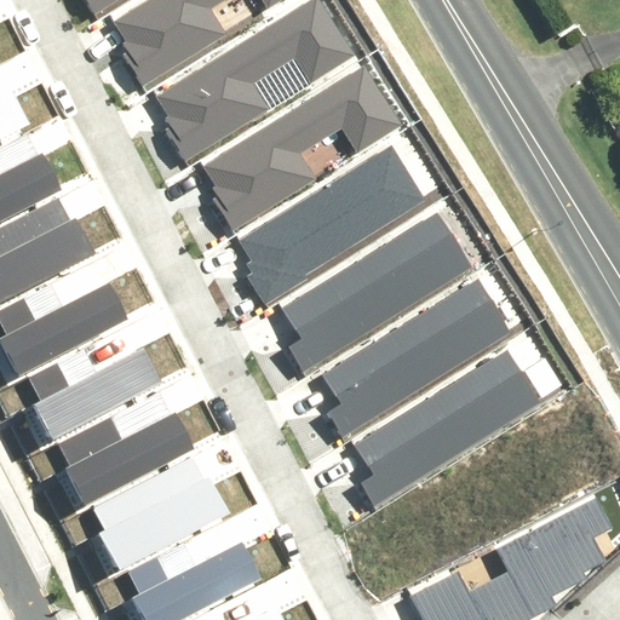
[(81,0),(95,22),(130,0),(81,0)]
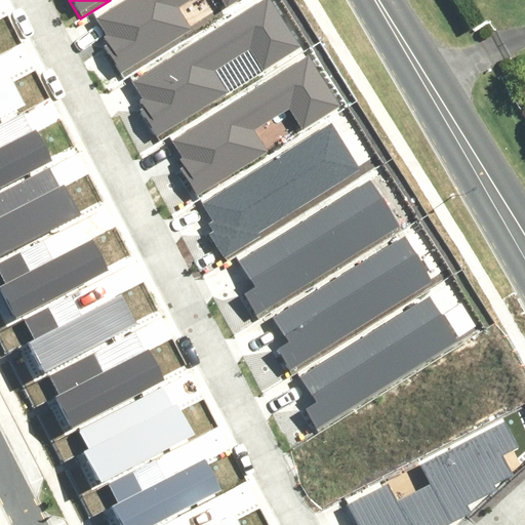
[(95,40),(117,77),(188,35),(171,8),(186,0),(216,0),(221,8),(235,0),(124,0),(94,18),(105,35),(95,40)]
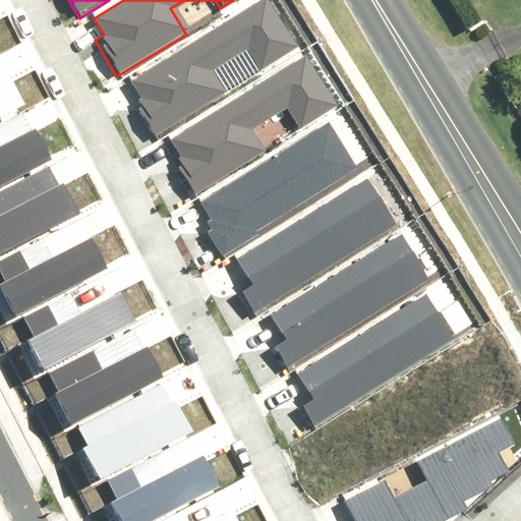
[(136,104),(159,140),(228,99),(213,72),(249,51),(263,72),(304,47),(276,0),(273,0),(136,81),(147,99),(136,104)]
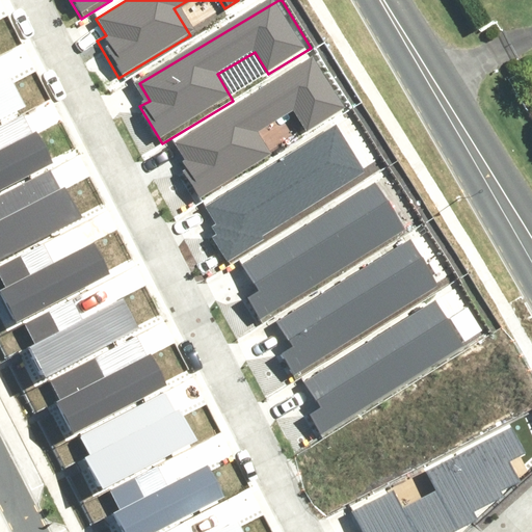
[(177,168),(198,206),(270,163),(254,137),(292,114),(306,136),(348,110),(319,61),(177,147),(186,163),(177,168)]
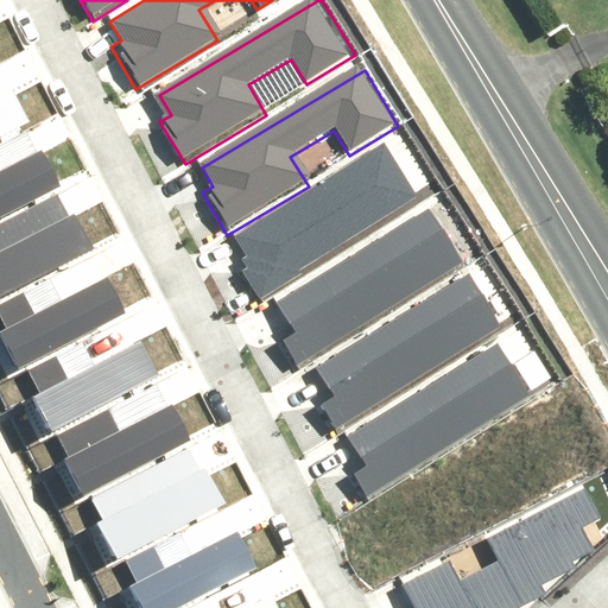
[(0,135),(33,119),(13,80),(0,86),(0,135)]
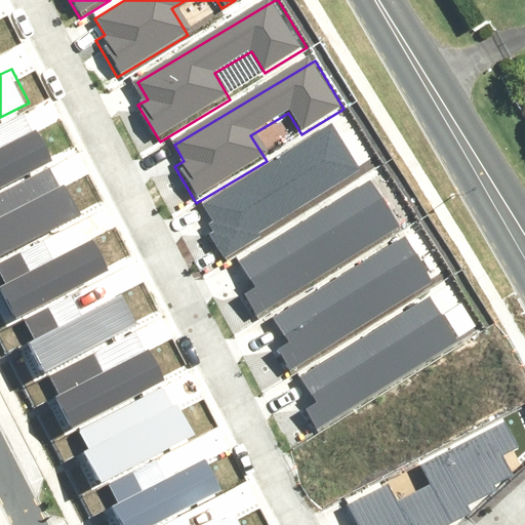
[(0,188),(54,160),(37,126),(0,145),(0,188)]
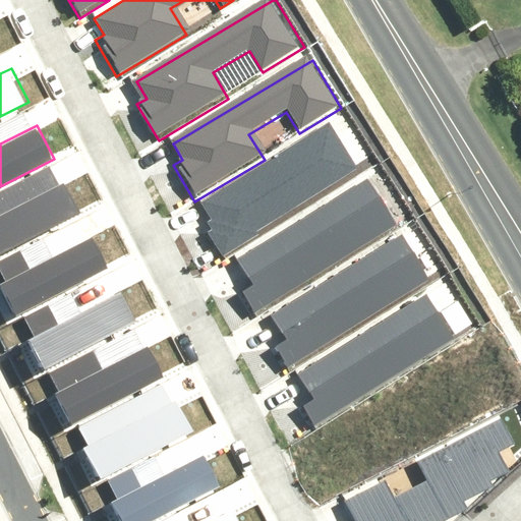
[(221,236),(207,244),(218,264),(366,177),(341,133),(207,212),(221,236)]
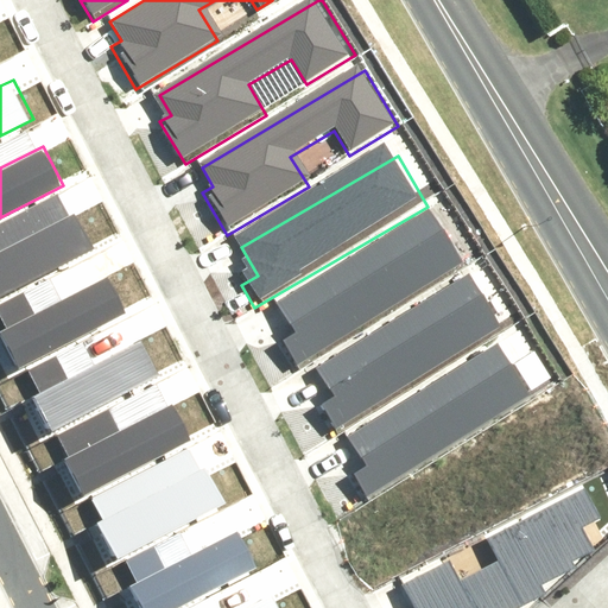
[(0,299),(94,249),(73,211),(67,215),(56,194),(0,223),(0,299)]
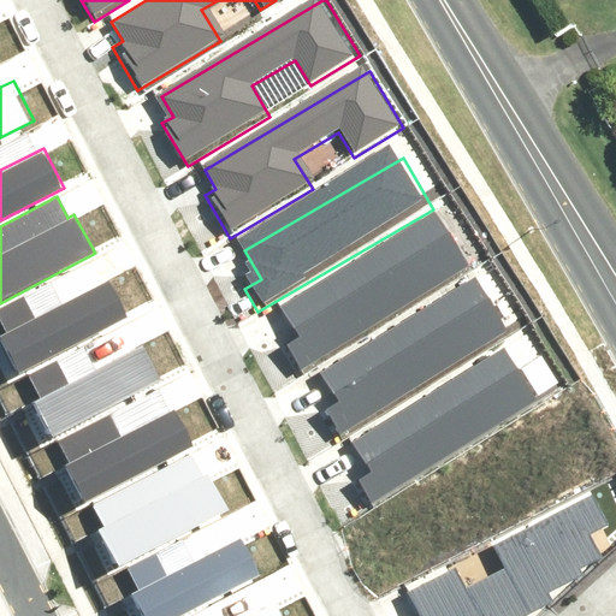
[(296,345),(280,354),(294,377),(469,276),(438,224),(279,315),(296,345)]
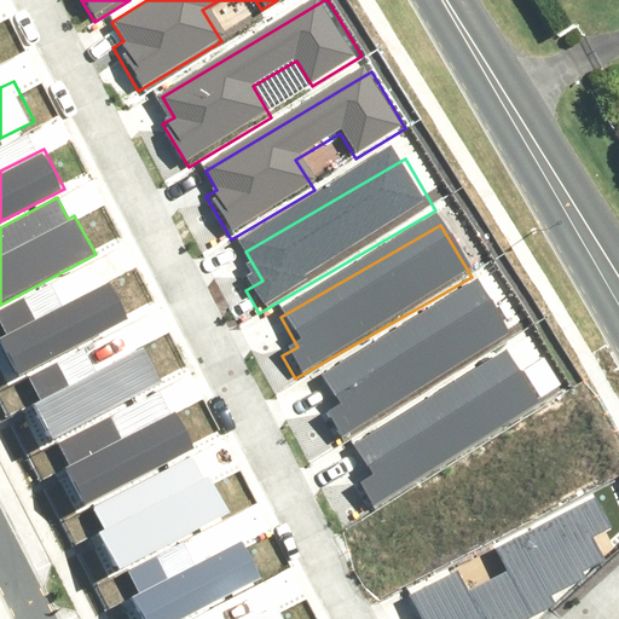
[(0,311),(0,322),(6,334),(0,336),(0,342),(17,376),(131,319),(110,279),(59,305),(50,285),(0,311)]
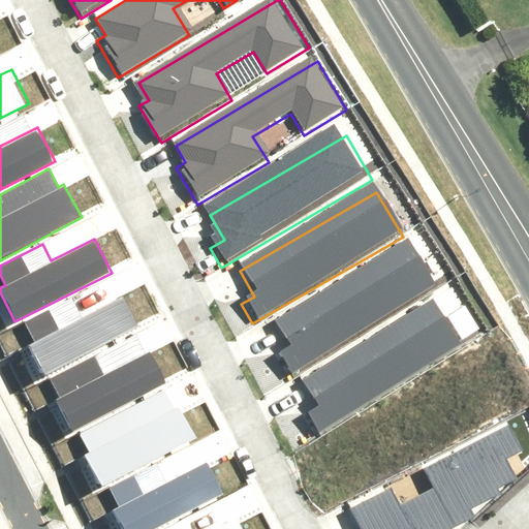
[(290,348),(277,356),(288,376),(439,288),(412,244),(276,323),(290,348)]
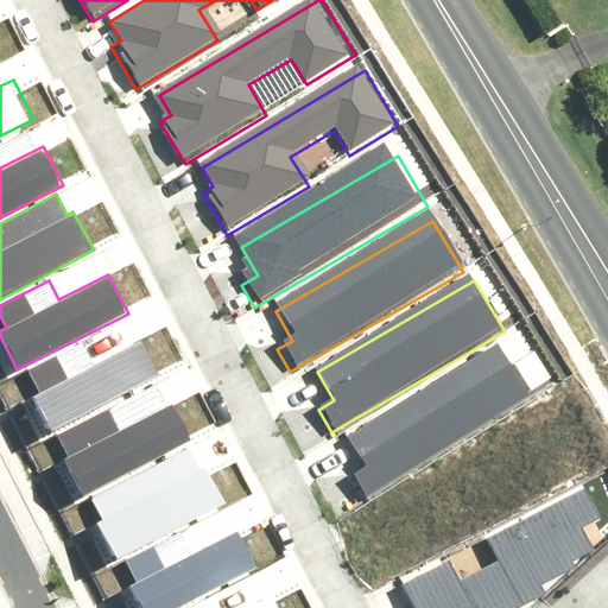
[(27,369),(38,390),(30,394),(49,432),(160,375),(140,336),(90,361),(81,342),(27,369)]
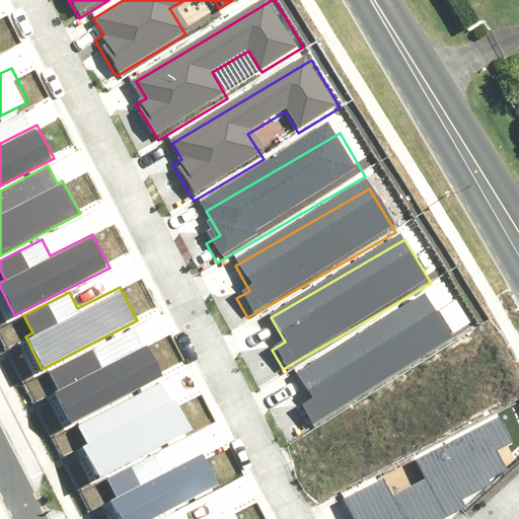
[(306,399),(292,408),(303,427),(451,341),(426,297),(291,375),(306,399)]
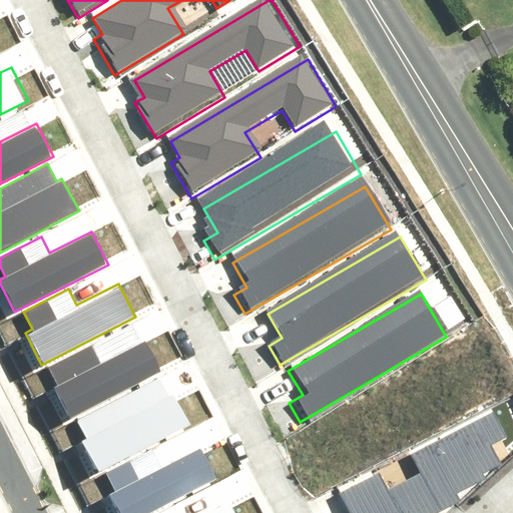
[(52,364),(60,381),(53,385),(69,417),(163,369),(147,336),(105,357),(97,341),(52,364)]
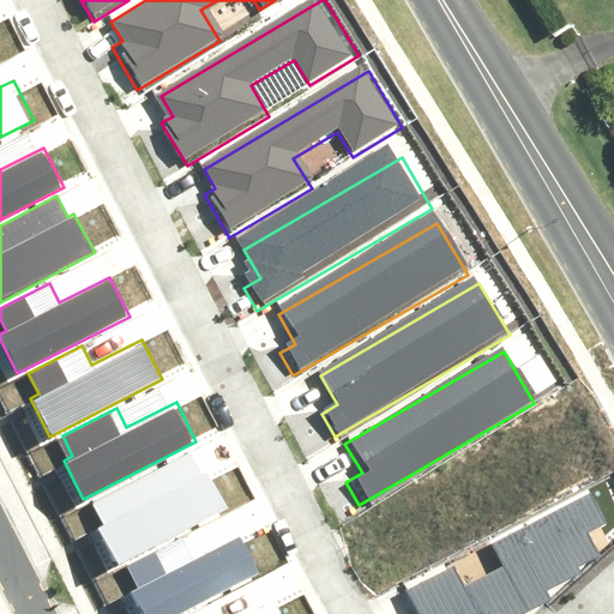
[(96,527),(118,567),(226,509),(205,470),(199,474),(187,452),(90,505),(101,524),(96,527)]
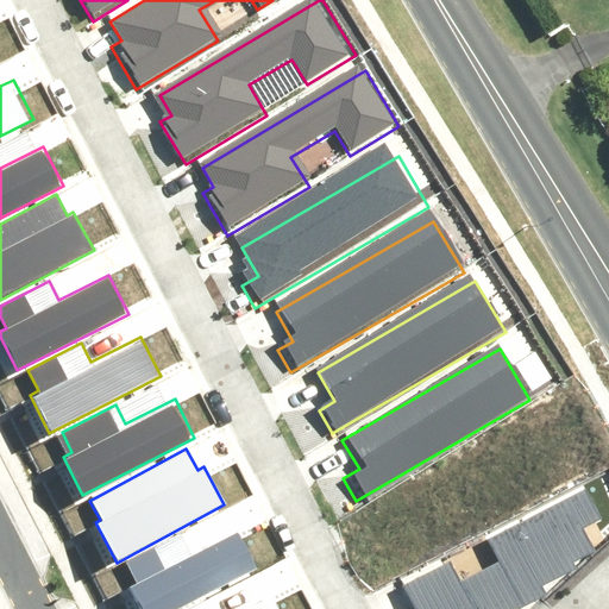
[(397,608),(509,608),(528,601),(522,588),(583,559),(572,538),(600,525),(585,496),(476,548),(485,569),(452,584),(443,565),(389,590),(397,608)]
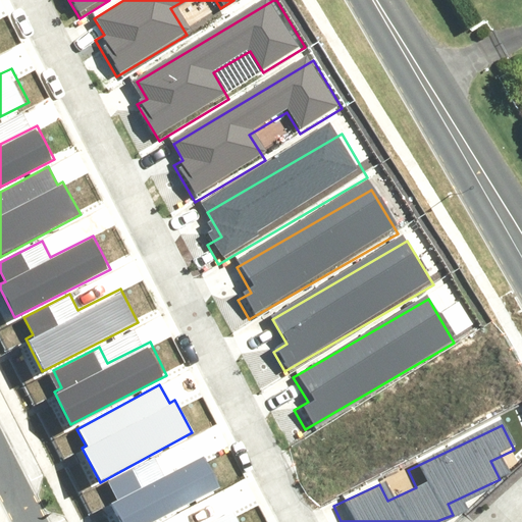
[(106,479),(115,498),(108,501),(118,521),(146,521),(220,484),(203,451),(161,472),(152,457),(106,479)]
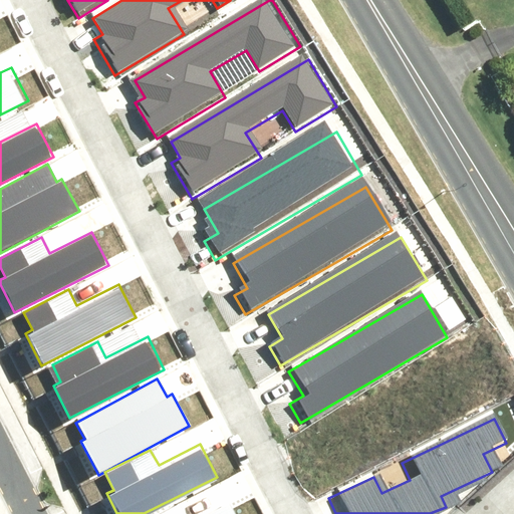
[(168,513),(236,513),(231,502),(207,513),(183,513),(181,508),(168,513)]
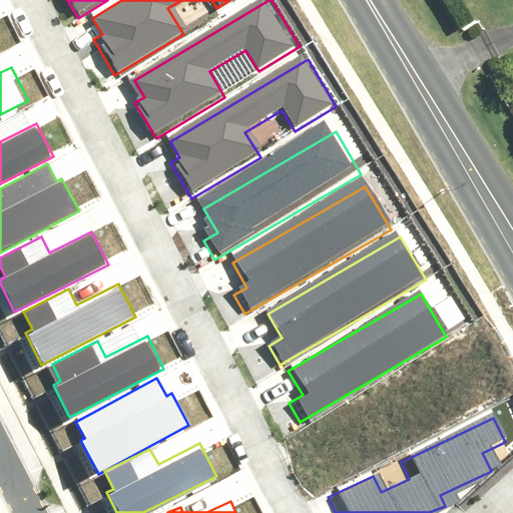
All buildings are outlined.
